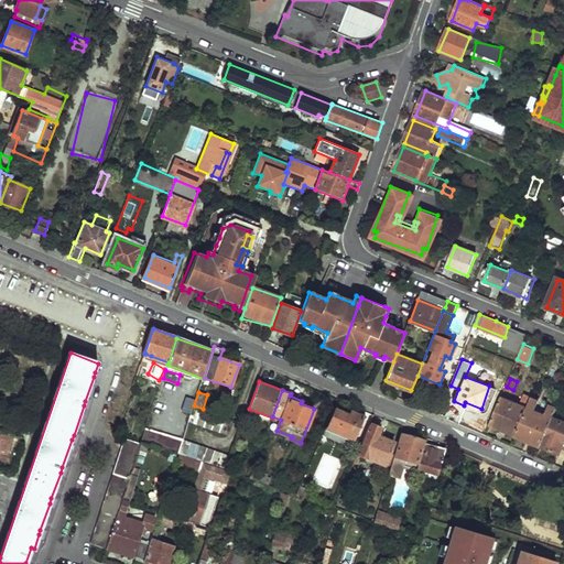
[(502,397),(492,424),(517,435),(532,398),(527,396),(522,405),(502,397)]
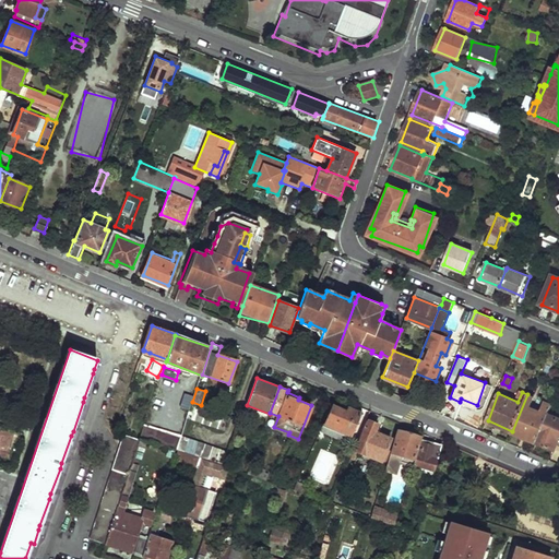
[(512,431),(538,441),(549,414),(552,406),(554,405),(544,401),(540,409),(531,406),(534,396),(527,394),(512,431)]
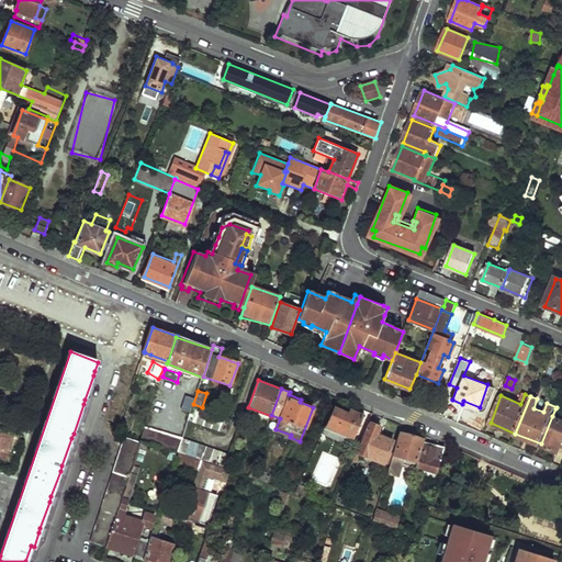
[(193,404),(189,420),(228,433),(234,418),(233,418),(202,407),(193,404)]
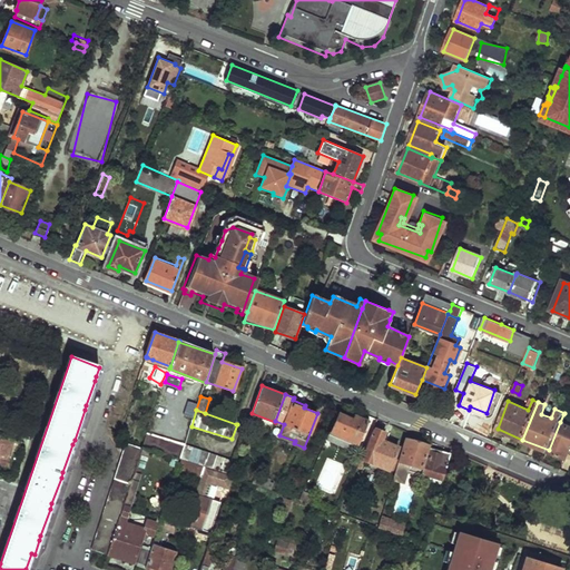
[(330,431),(323,446),(330,449),(333,442),(336,434),(357,443),(366,420),(355,415),(354,420),(341,413),(333,432),(330,431)]
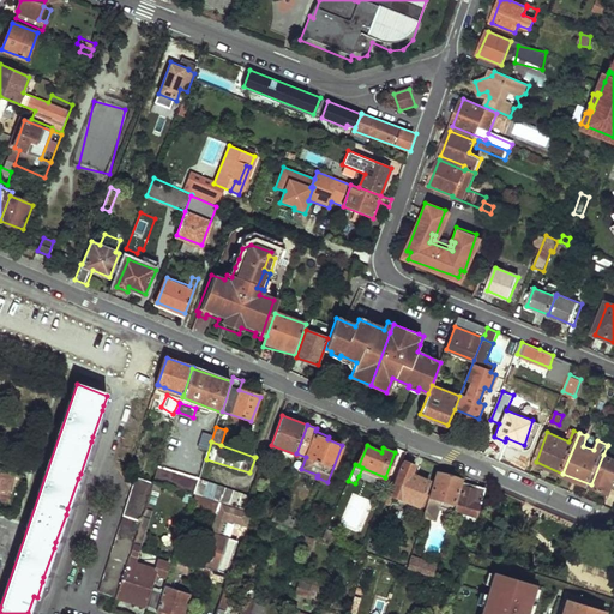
[(613,458),(603,455),(591,485),(611,493),(613,485),(613,458)]
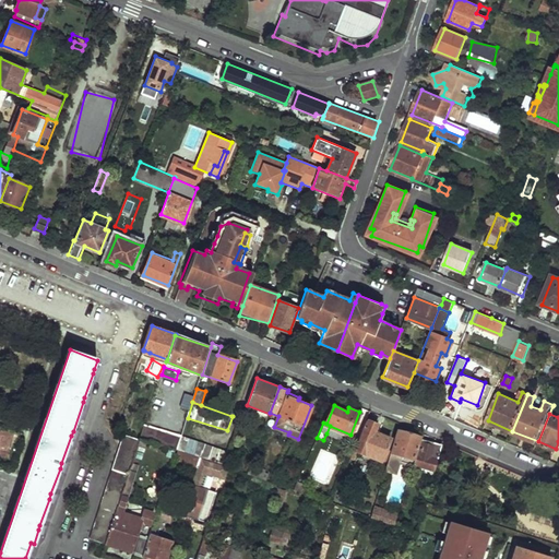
[(369,419),(356,450),(381,461),(385,450),(391,439),(376,431),(379,425),(369,419)]
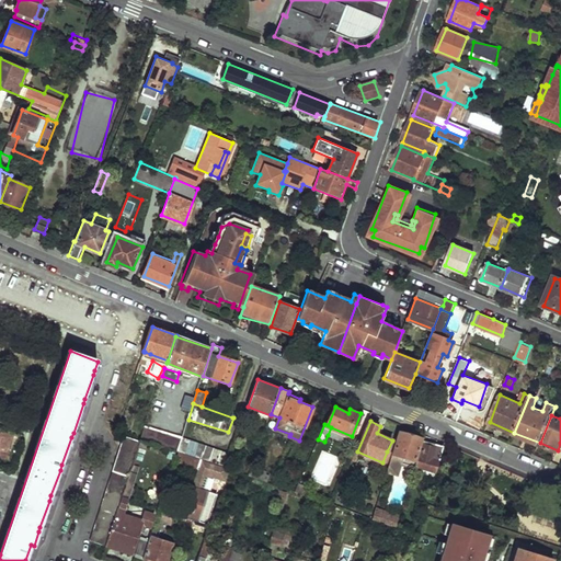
[(141,439),(178,451),(182,438),(147,425),(141,439)]
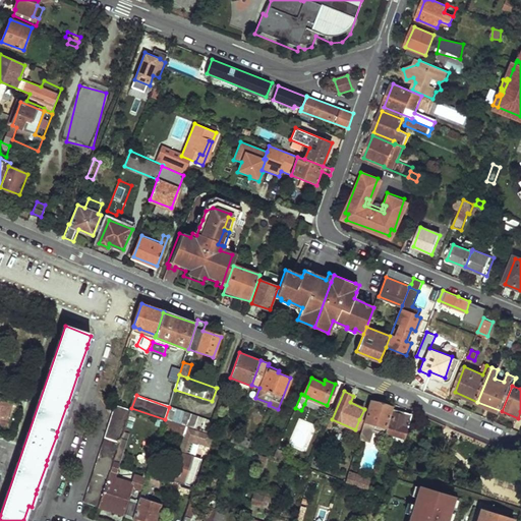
[(307,397),(304,404),(325,411),(327,405),(307,397)]
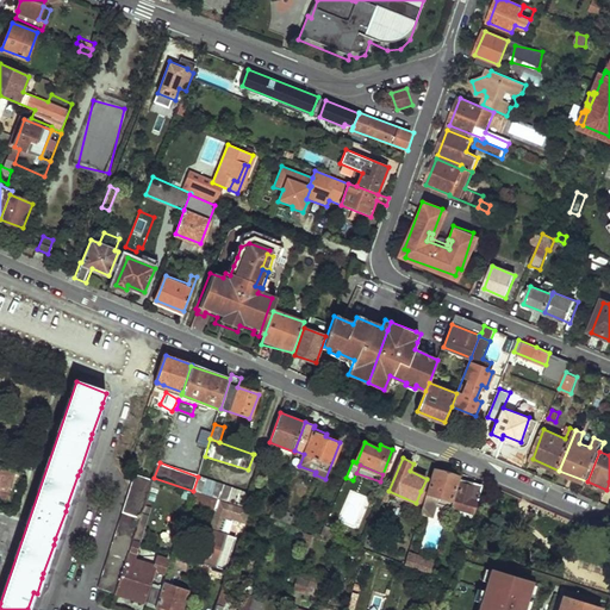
[(423,506),(422,511),(431,516),(434,508),(443,510),(449,512),(459,477),(436,470),(429,492),(428,492),(427,493),(423,506)]
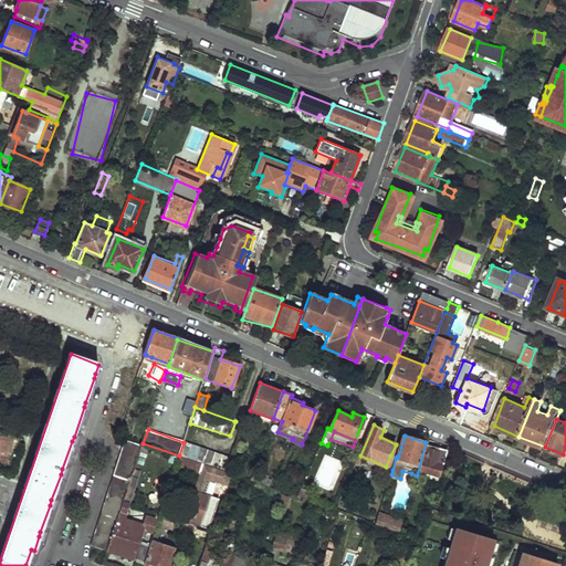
[(126,440),(92,546),(107,551),(133,475),(142,446),(126,440)]
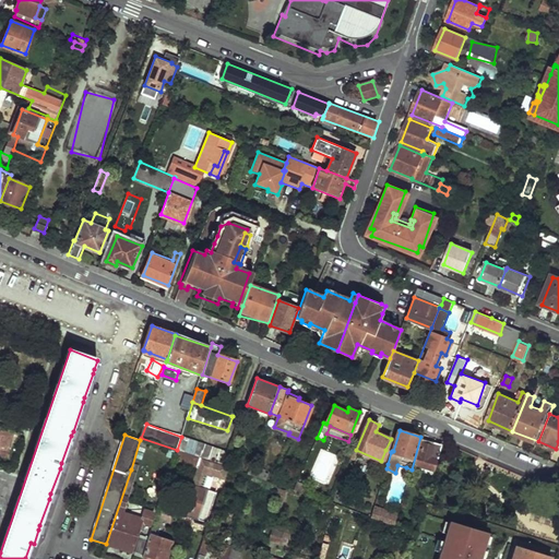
[(181,437),(177,450),(200,458),(206,460),(225,465),(230,452),(181,437)]
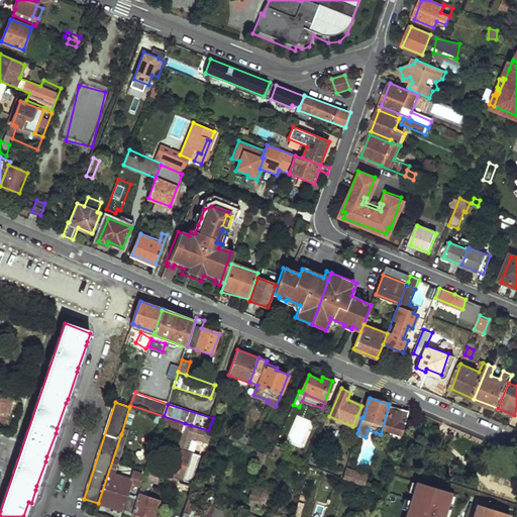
[(389,409),(383,428),(402,434),(409,411),(402,409),(401,413),(389,409)]
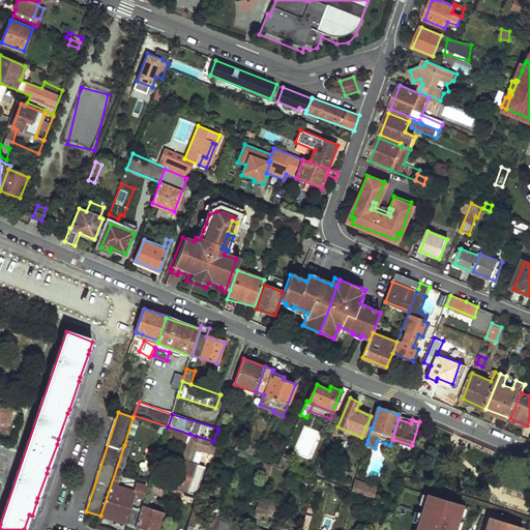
[(365,427),(361,437),(367,440),(371,429),(365,427)]
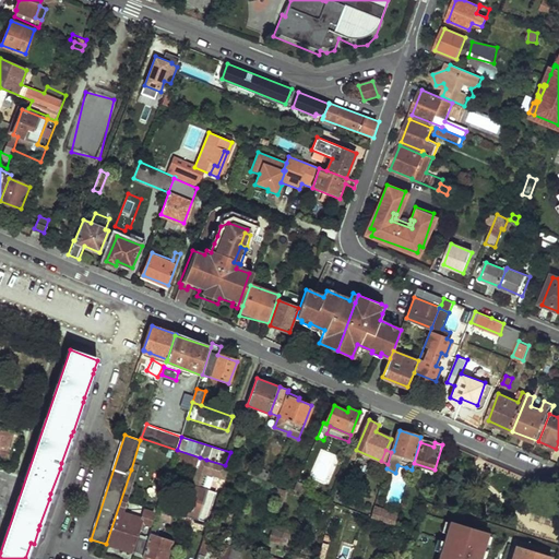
[(200,458),(194,473),(201,475),(206,460),(200,458)]
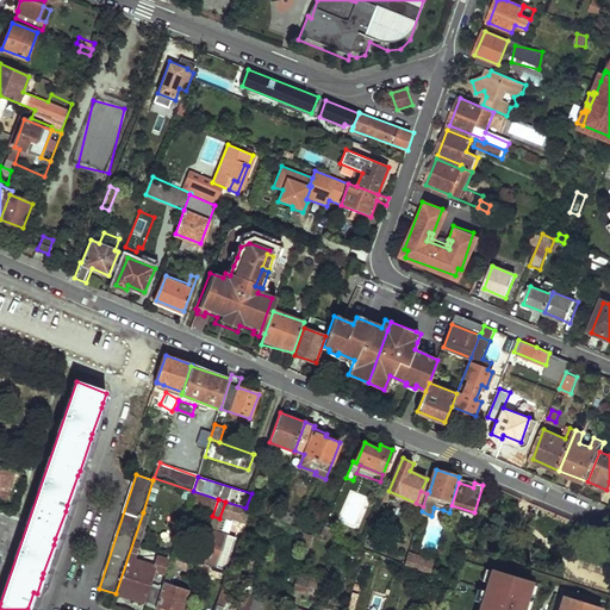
[(143,512),(116,593),(144,603),(151,579),(155,580),(157,573),(163,574),(167,561),(156,558),(153,570),(139,566),(138,570),(131,567),(148,515),(143,512)]
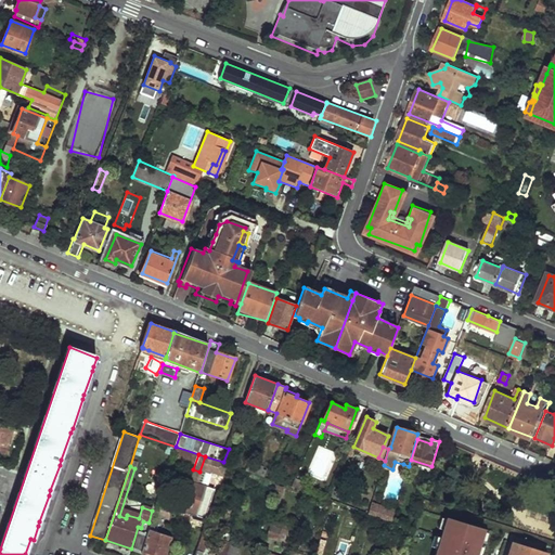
[(250,472),(248,478),(274,487),(275,480),(250,472)]
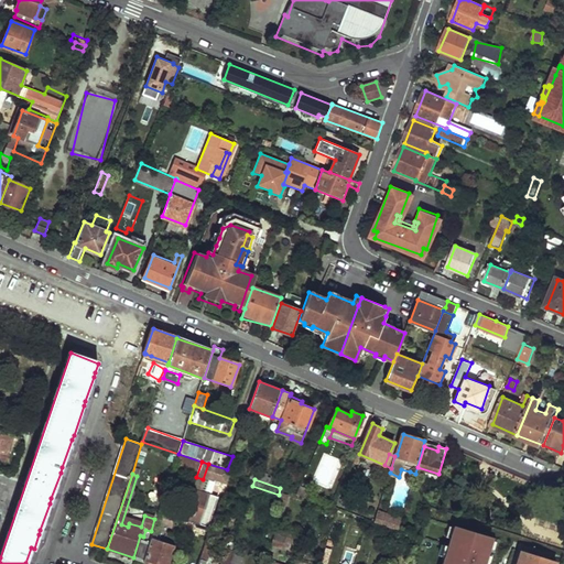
[(193,489),(184,519),(207,527),(217,497),(193,489)]
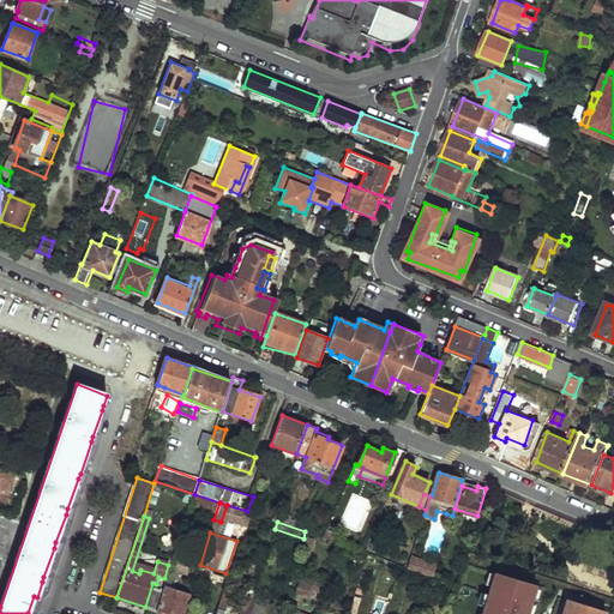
[(302,551),(312,553),(317,536),(307,533),(302,551)]
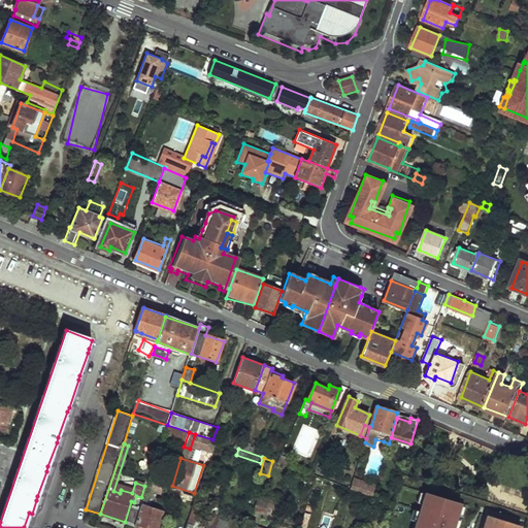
[(356,476),(352,489),(373,496),(377,484),(356,476)]
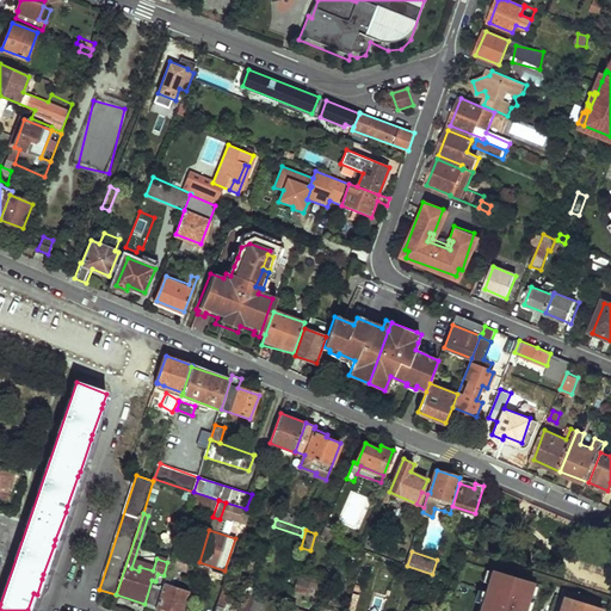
[(303,574),(297,591),(318,598),(323,580),(303,574)]
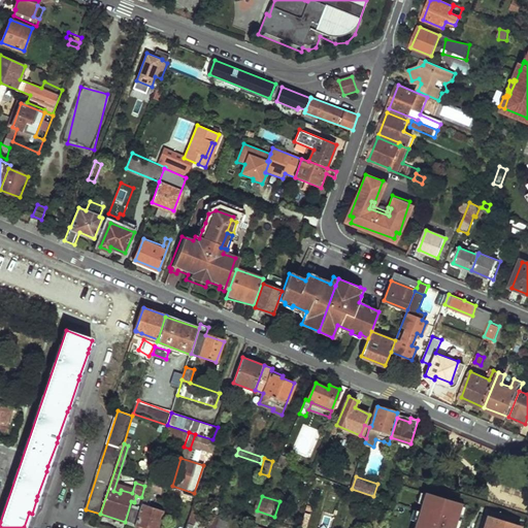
[(381,498),(378,505),(392,509),(394,502),(381,498)]
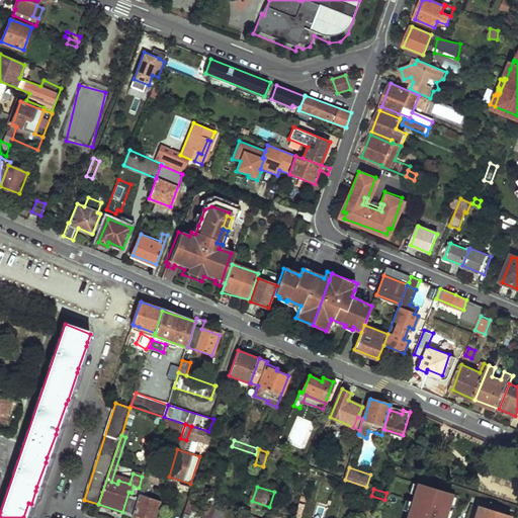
[(133,514),(133,516),(137,517),(141,517),(142,516),(149,517),(154,517),(159,502),(139,496),(137,502),(133,514)]
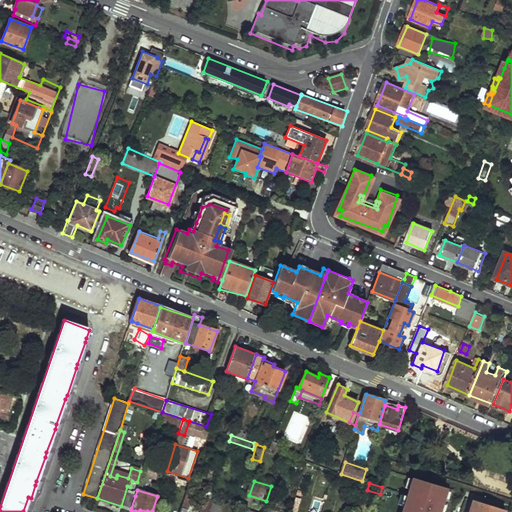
[(179,511),(207,511),(211,502),(211,500),(205,499),(201,511),(186,511),(192,494),(186,492),(179,511)]
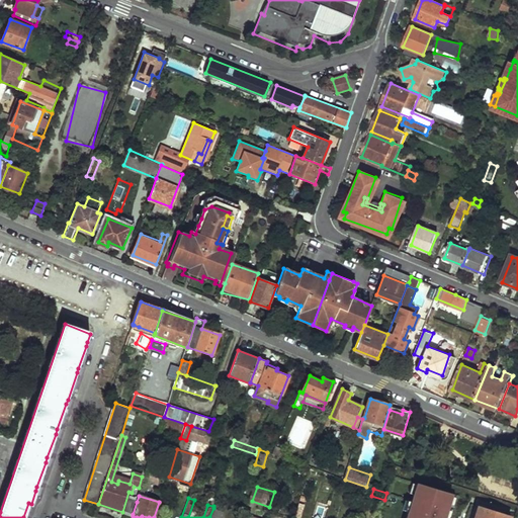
[(130,499),(126,511),(133,514),(137,502),(130,499)]
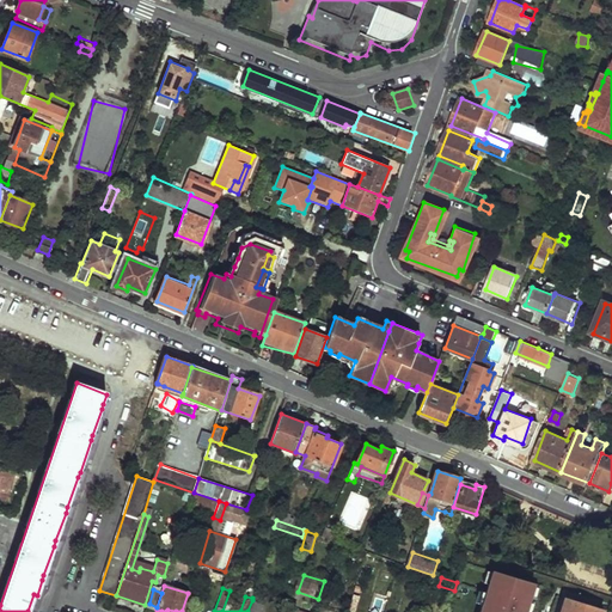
[(600,611),(601,610),(563,599),(558,611),(600,611)]
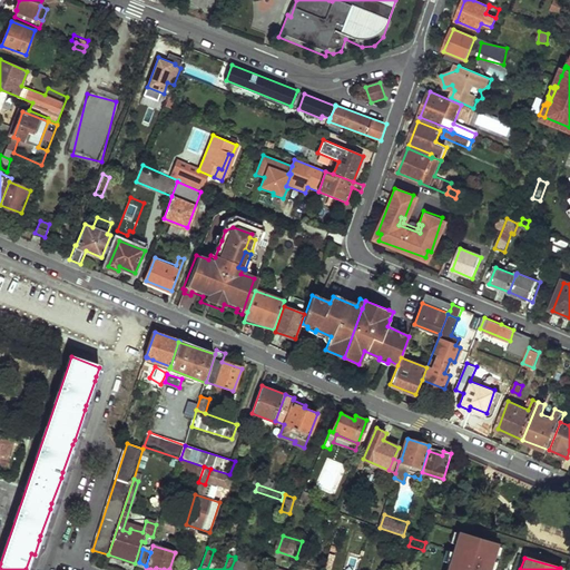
[(231,569),(242,569),(245,562),(235,559),(231,569)]
